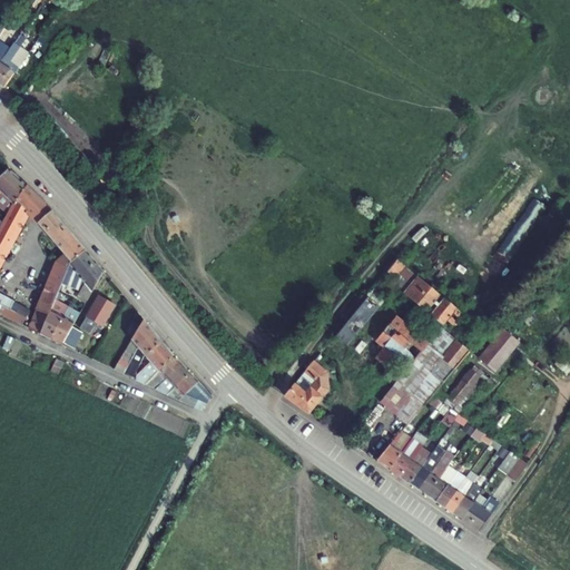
[(20,49),(10,43),(6,51),(9,53),(0,68),(0,85),(7,89),(20,68),(11,64),(20,49)]
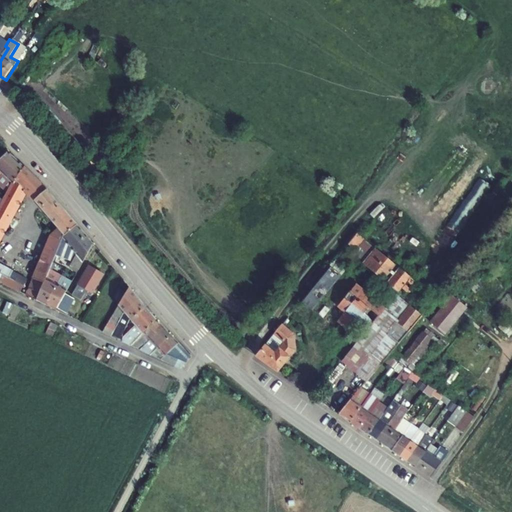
[(0,61),(8,48),(5,46),(0,42),(0,61)]
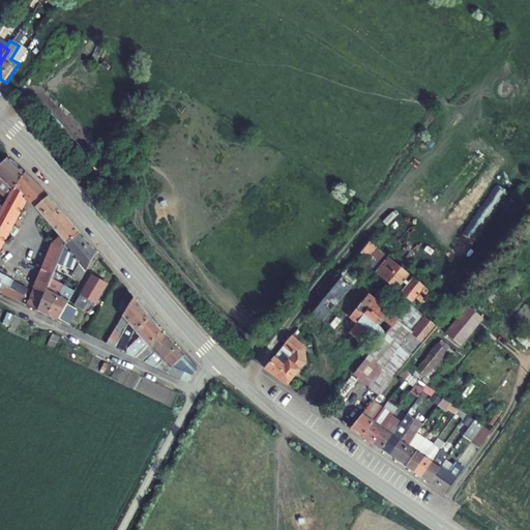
[(17,166),(8,157),(0,165),(0,175),(4,179),(17,166)]
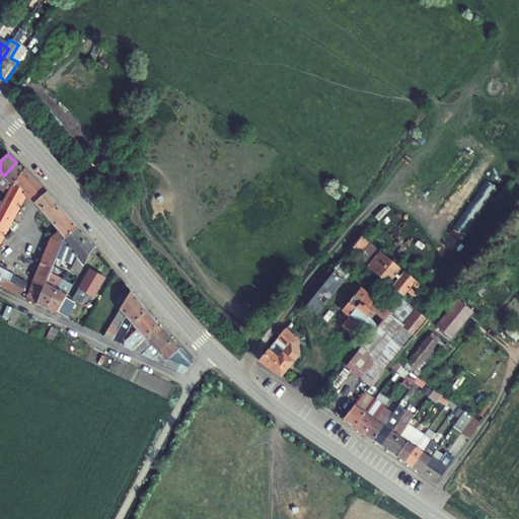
[(24,169),(16,162),(4,175),(14,184),(24,169)]
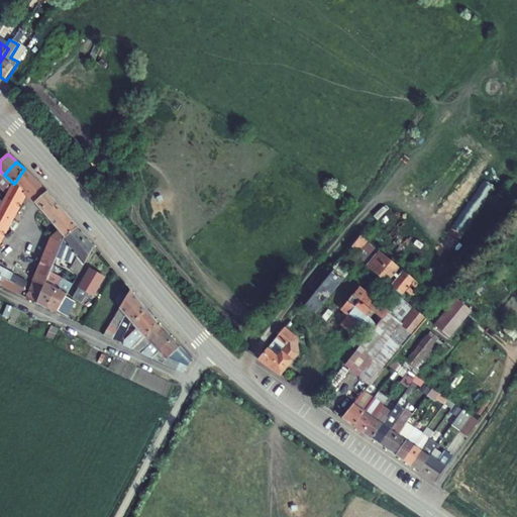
[(48,193),(24,169),(14,184),(4,202),(0,209),(0,238),(25,193),(35,203),(48,193)]
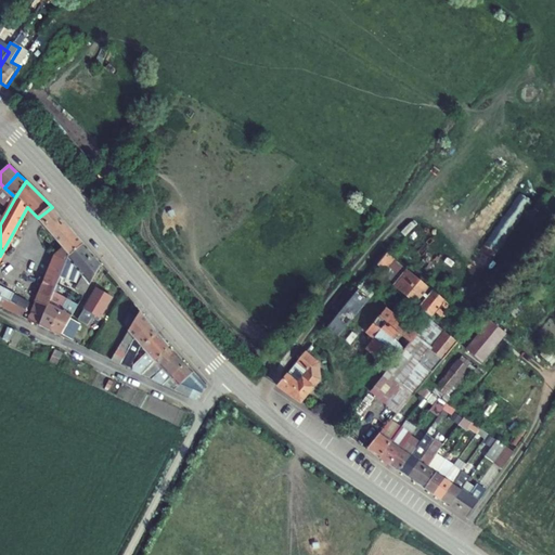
[(485,266),(532,204),(521,195),(474,257),(485,266)]
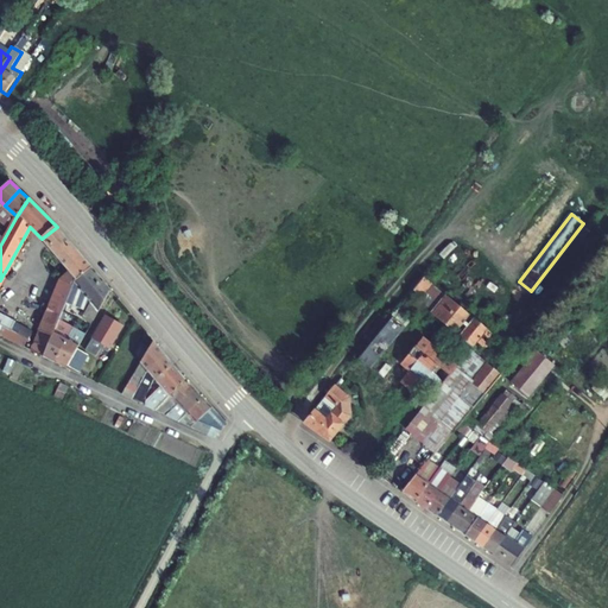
[(49,247),(63,234),(57,227),(42,239),(49,247)]
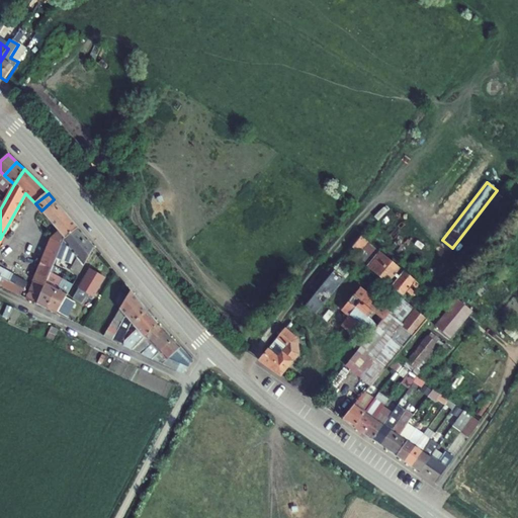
[(54,199),(41,210),(60,232),(52,240),(33,282),(45,286),(51,272),(57,257),(65,239),(78,228),(54,199)]
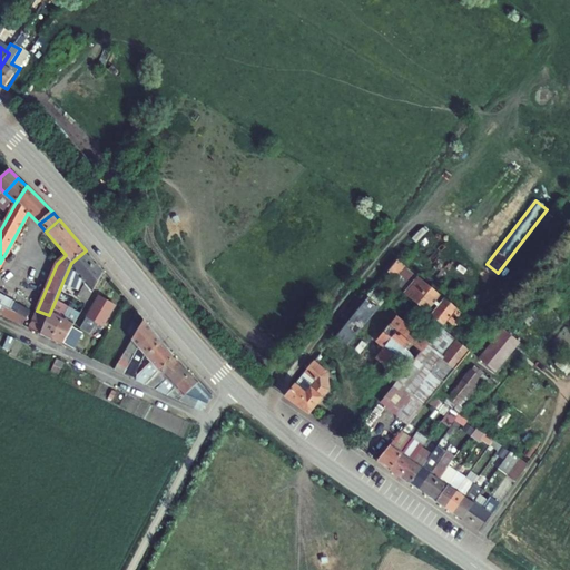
[(79,296),(87,302),(104,273),(86,251),(71,263),(62,283),(81,291),(79,296)]
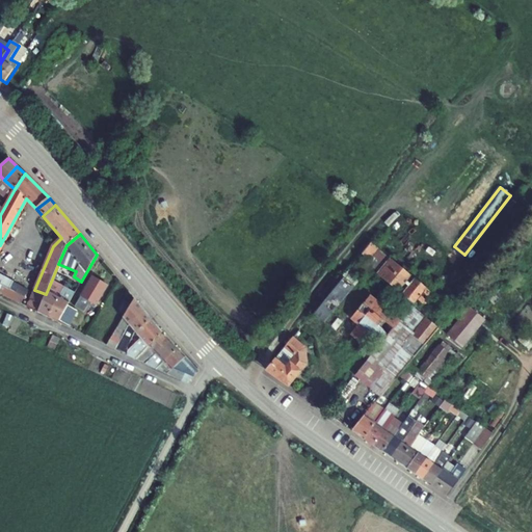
[(378,249),(371,243),(362,255),(369,261),(378,249)]
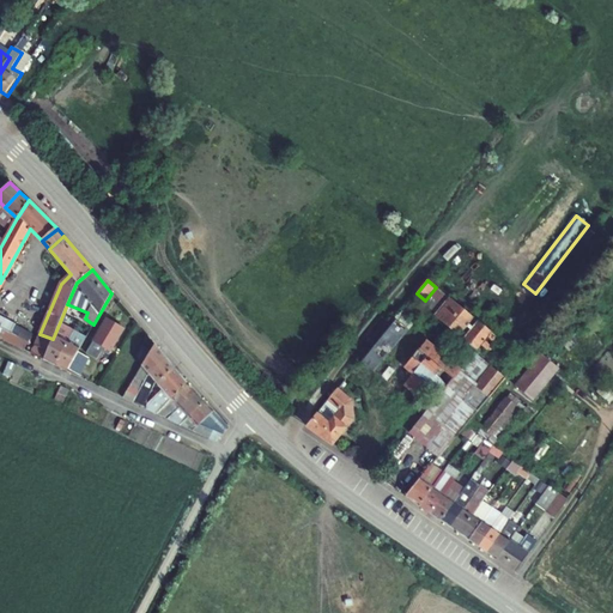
[(436,287),(425,301),(420,305),(435,316),(449,298),(436,287)]
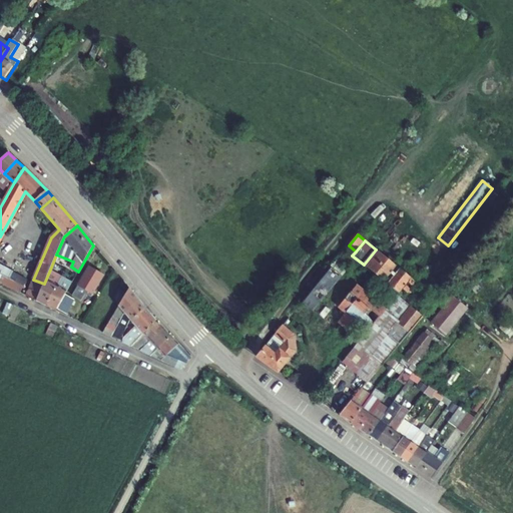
[(418,284),(376,249),(364,265),(399,294),(403,290),(409,295),(418,284)]
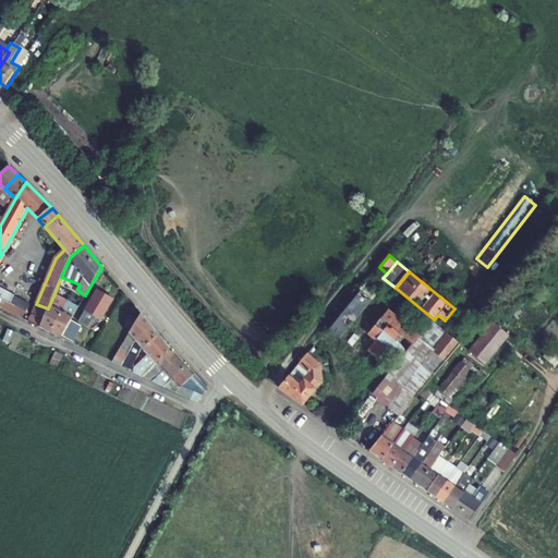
[(365,284),(360,291),(372,301),(377,294),(365,284)]
